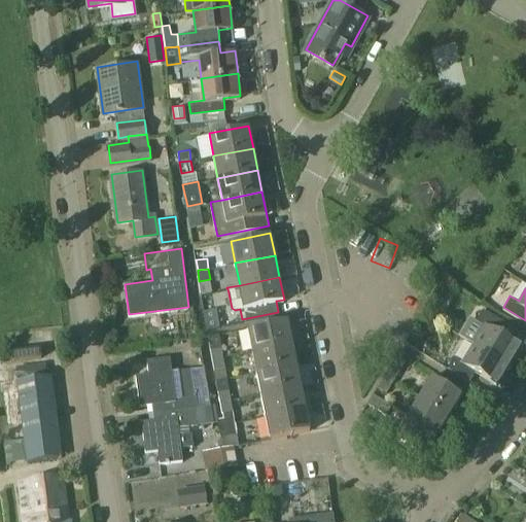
[(437,306),(431,314),(442,320),(447,311),(437,306)]
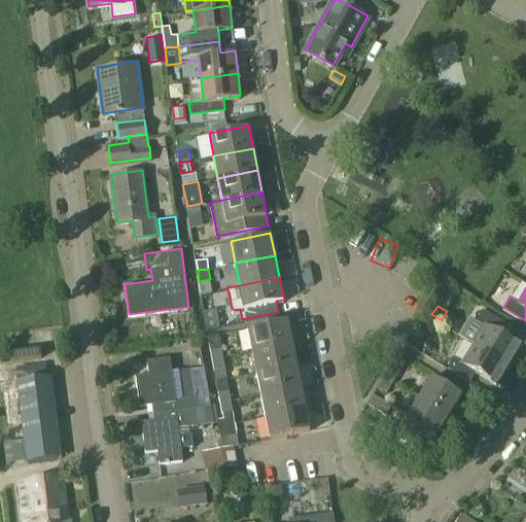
[(474,342),(509,362),(520,344),(499,331),(505,320),(483,307),(476,318),(485,323),(474,342)]
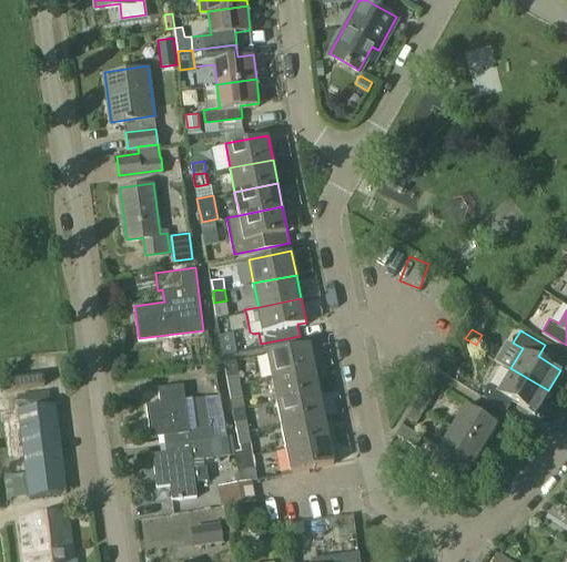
[(272,376),(315,367),(310,343),(267,351),(272,376)]
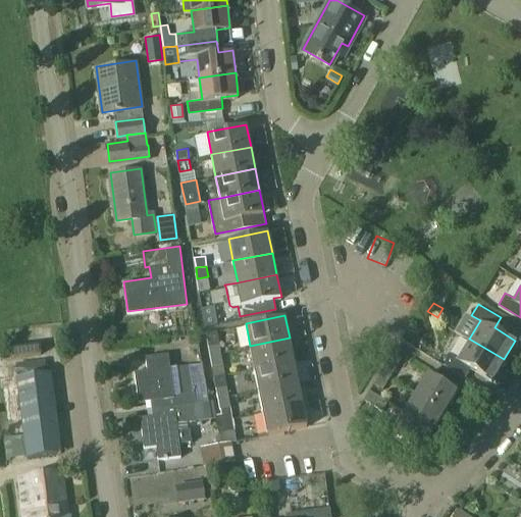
[(407,327),(401,338),(410,344),(416,333),(407,327)]
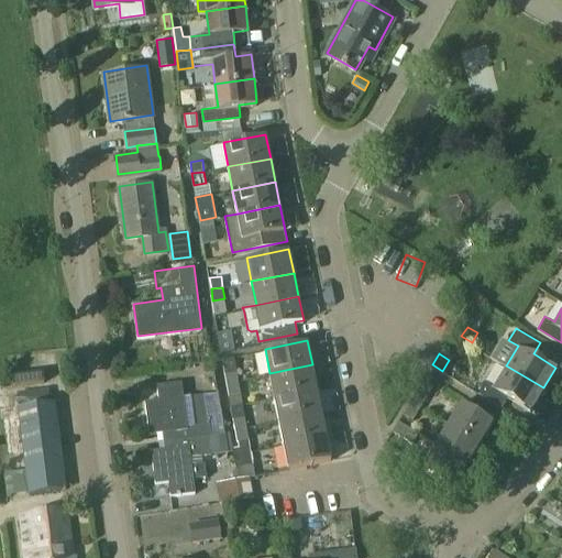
[(234,354),(222,357),(224,371),(227,382),(239,380),(237,369),(234,354)]
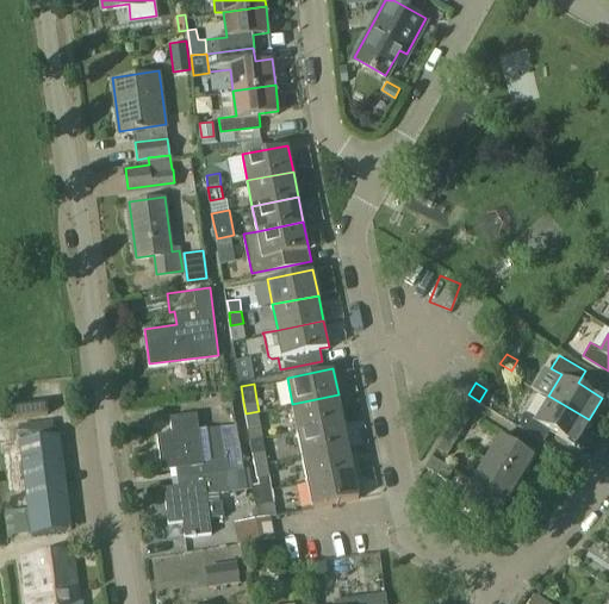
[(343,419),(339,394),(292,404),(297,429),(343,419)]
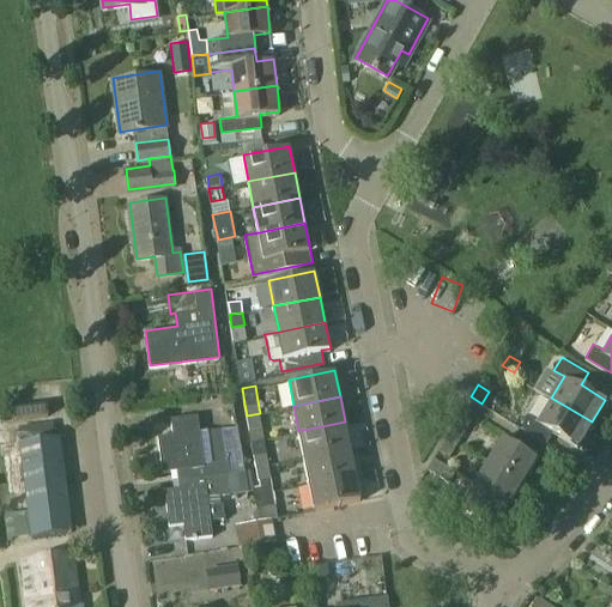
[(579,444),(592,422),(551,398),(538,419),(528,413),(520,426),(546,442),(553,430),(579,444)]
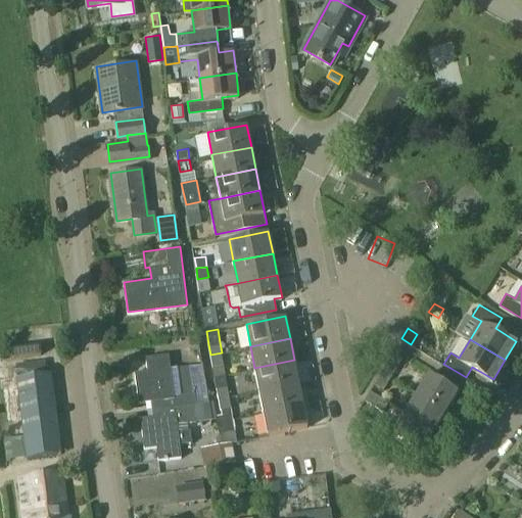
[(383,388),(407,351),(396,345),(374,382),(383,388)]
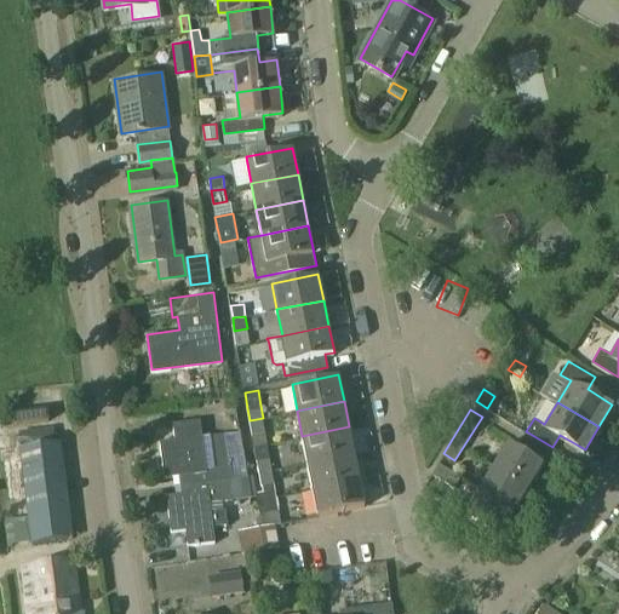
[(265,431),(263,418),(250,420),(252,432),(265,431)]
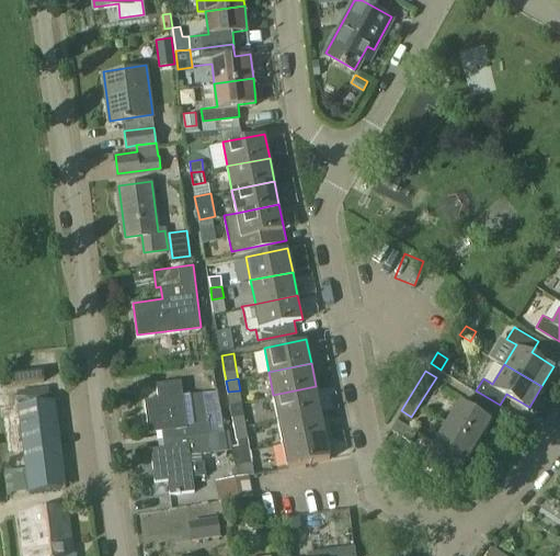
[(163,438),(210,431),(204,390),(189,393),(192,421),(185,422),(181,379),(157,382),(158,396),(145,398),(149,431),(162,429),(163,438)]
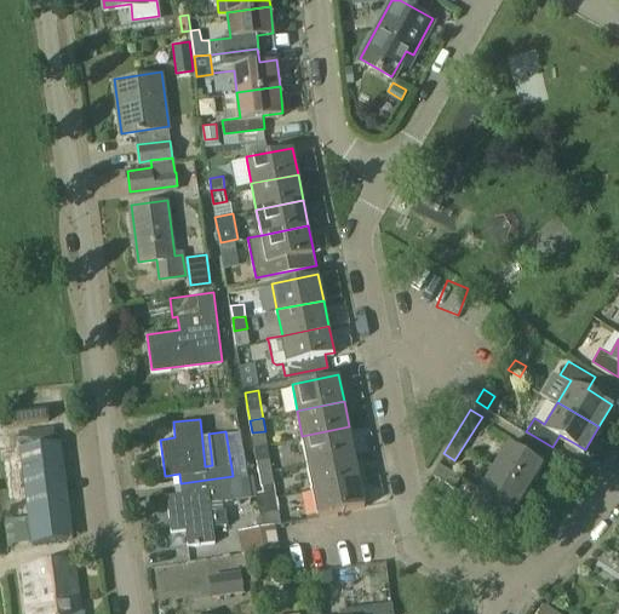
[(354,452),(349,426),(302,436),(308,462),(354,452)]
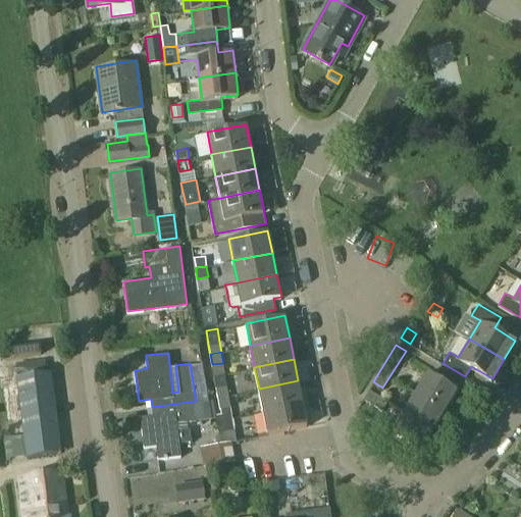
[(17,374),(1,376),(8,434),(8,435),(3,436),(6,458),(28,455),(28,456),(60,452),(50,370),(17,374)]
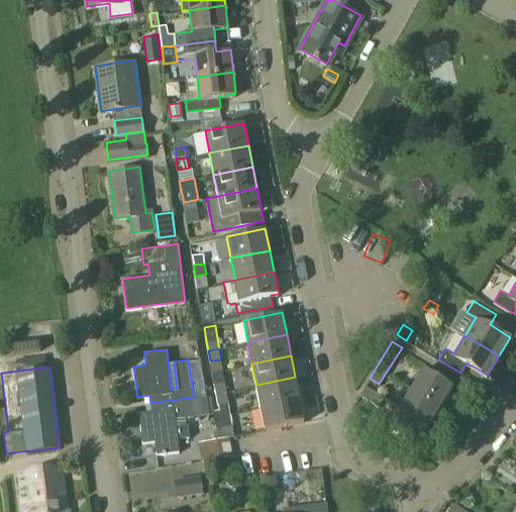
[(423,368),(412,387),(441,405),(452,386),(423,368)]
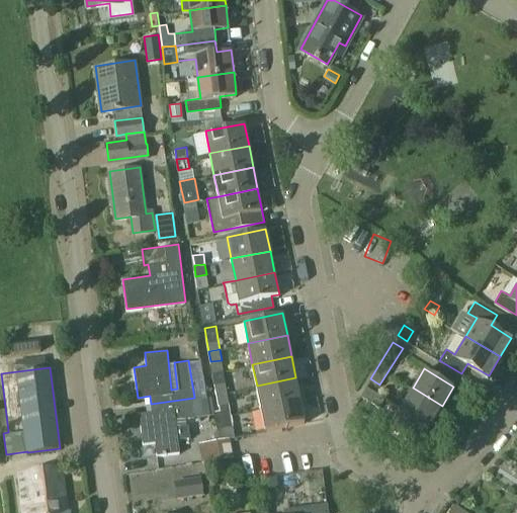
[(299,399),(295,377),(257,386),(261,407),(299,399)]
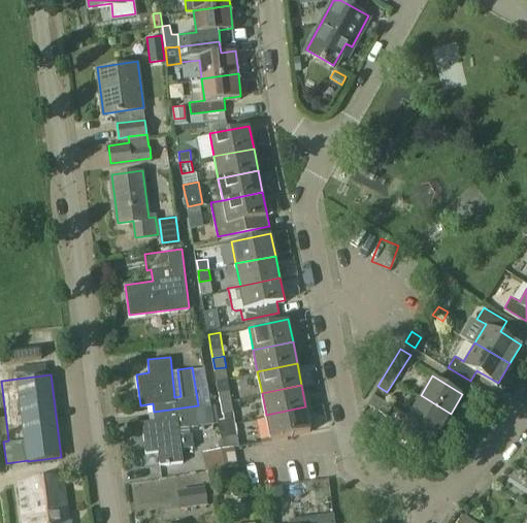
[(221,401),(231,399),(230,389),(219,390),(221,401)]
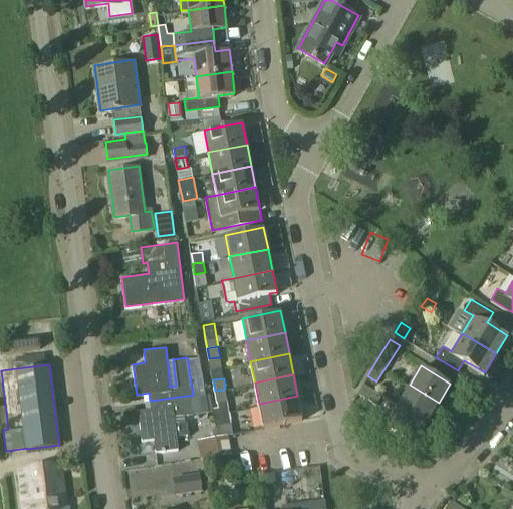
[(376,403),(381,394),(363,383),(358,392),(376,403)]
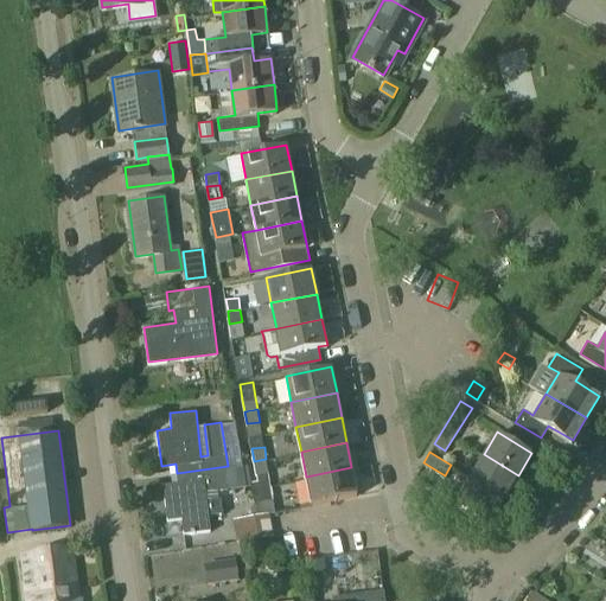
[(484,454),(471,477),(505,497),(518,475),(484,454)]
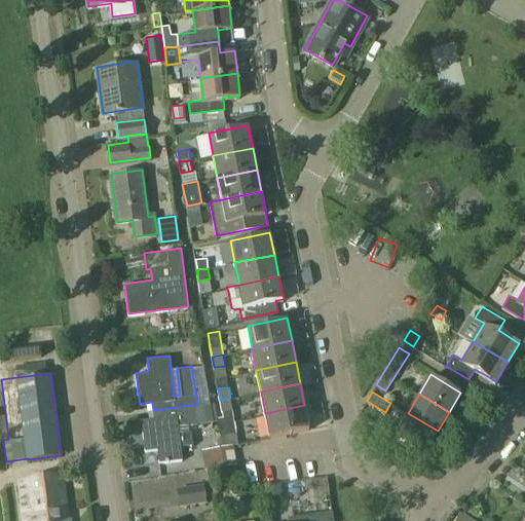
[(220,400),(222,410),(232,408),(230,398),(220,400)]
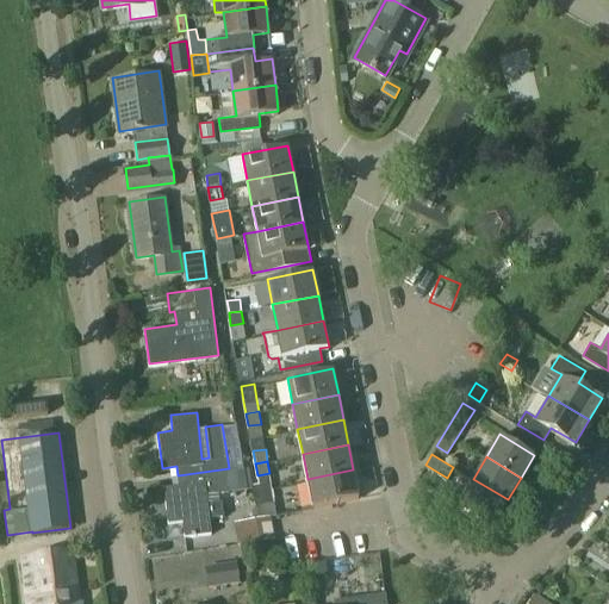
[(229,471),(229,468),(178,475),(179,484),(163,486),(168,521),(182,520),(185,535),(211,531),(210,516),(223,514),(222,500),(207,502),(206,492),(246,487),(243,468),(229,471)]
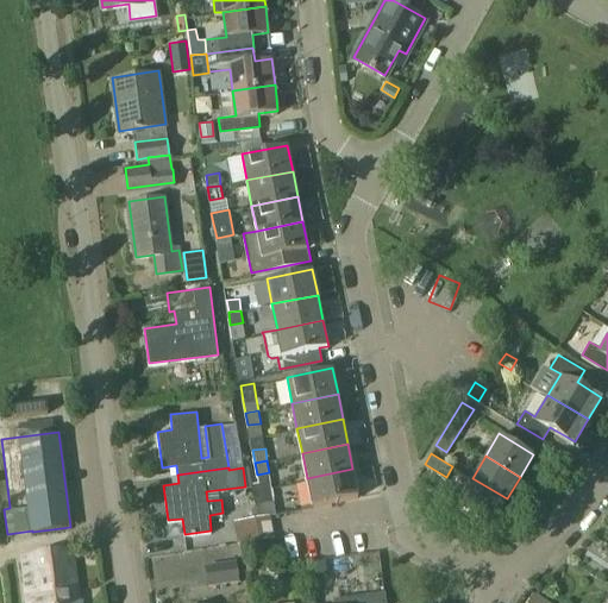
[(358,495),(352,469),(307,478),(312,504),(358,495)]
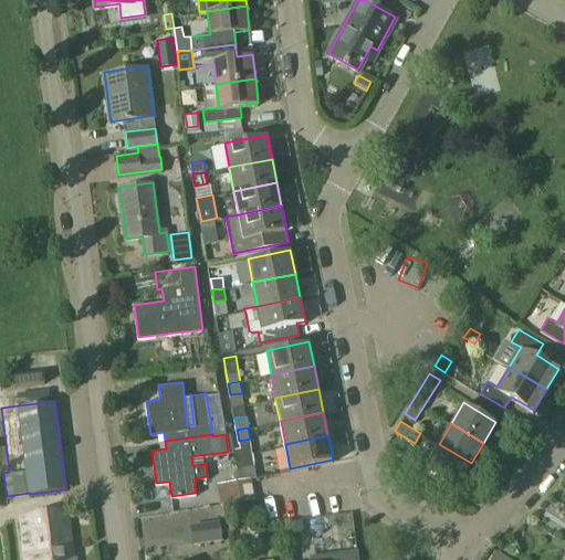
[(233,447),(234,454),(252,451),(250,439),(239,441),(239,446),(233,447)]
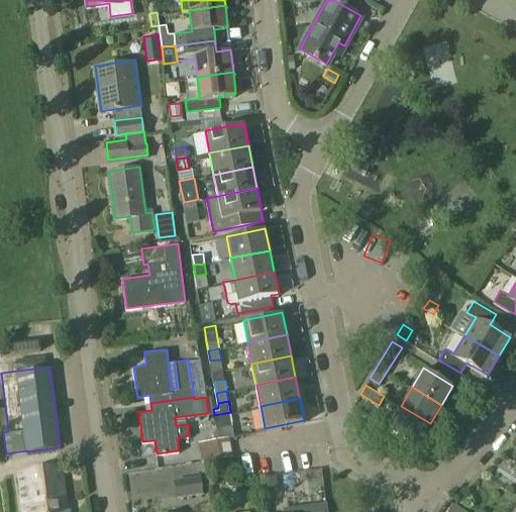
[(430,423),(401,406),(389,425),(418,442),(430,423)]
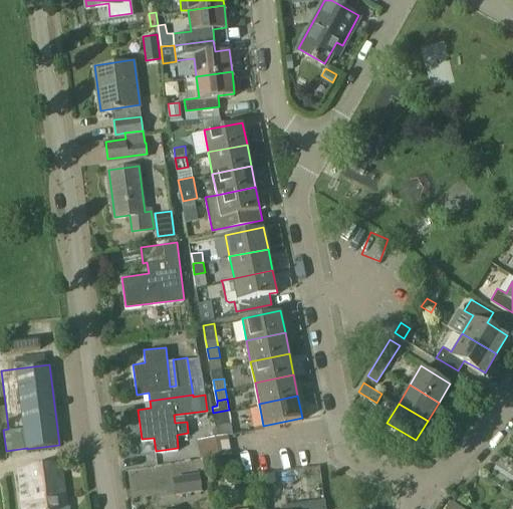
[(229,410),(213,413),(215,423),(231,420),(229,410)]
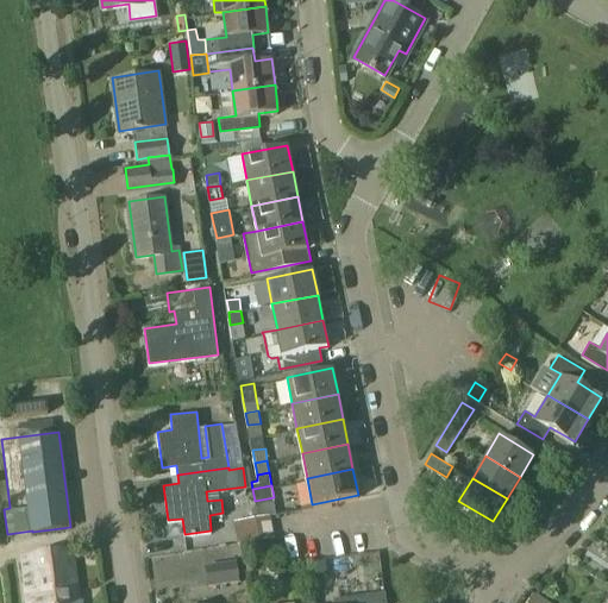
[(274,500),(262,502),(264,514),(269,514),(270,513),(276,512),(274,500)]
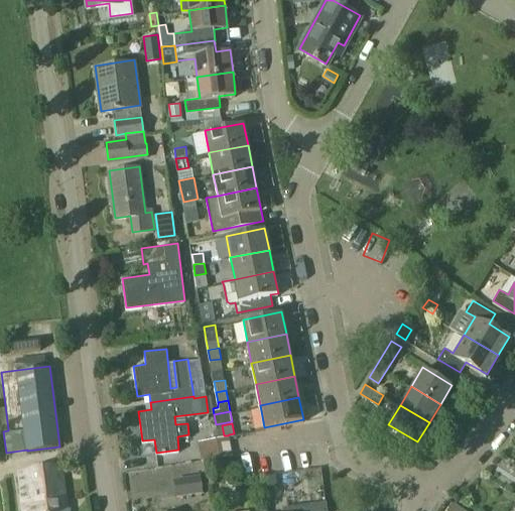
[(224,435),(199,440),(202,459),(218,456),(232,454),(233,454),(229,434),(228,435),(224,435)]
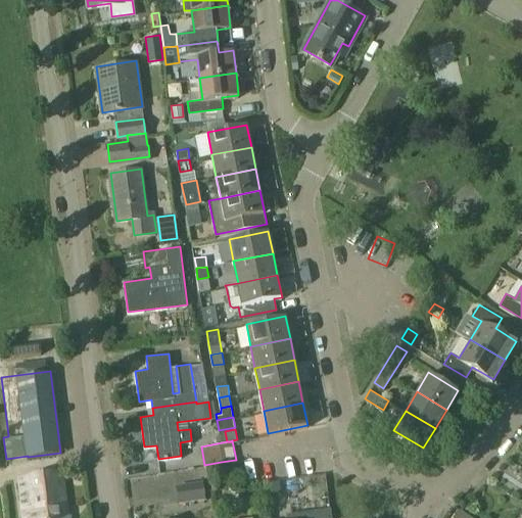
[(221,462),(222,472),(237,469),(235,460),(221,462)]
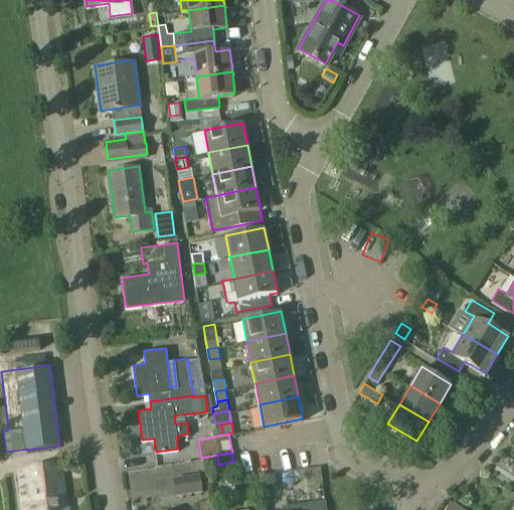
[(67,509),(61,461),(18,468),(23,509),(67,509)]
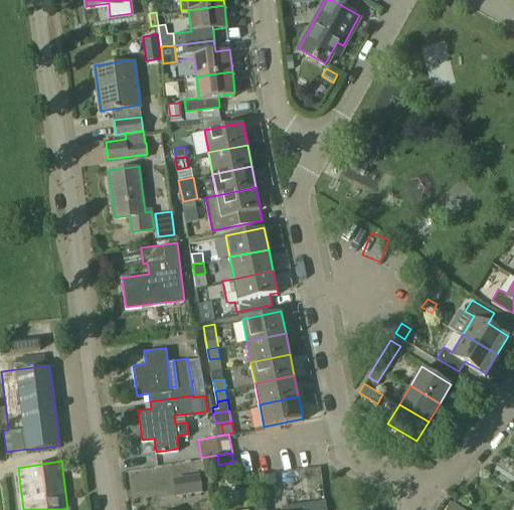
[(275,472),(263,474),(264,484),(277,482),(275,472)]
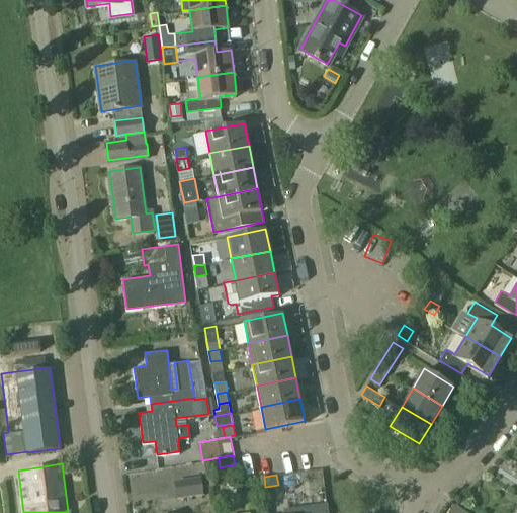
[(177,497),(201,494),(199,478),(174,480),(177,497)]
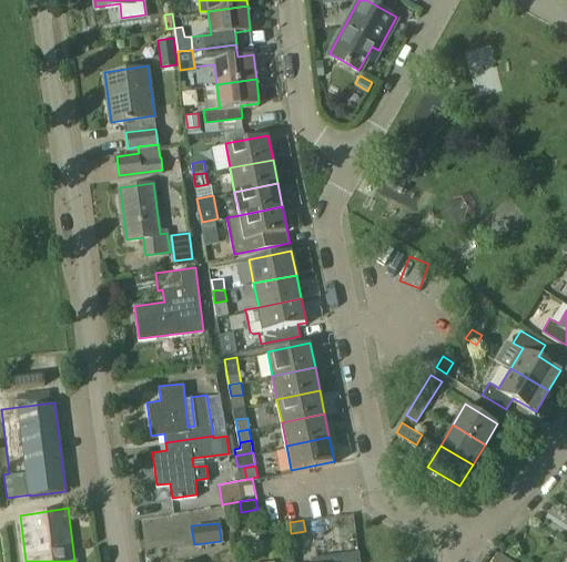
[(361,561),(360,550),(310,557),(310,561),(361,561)]
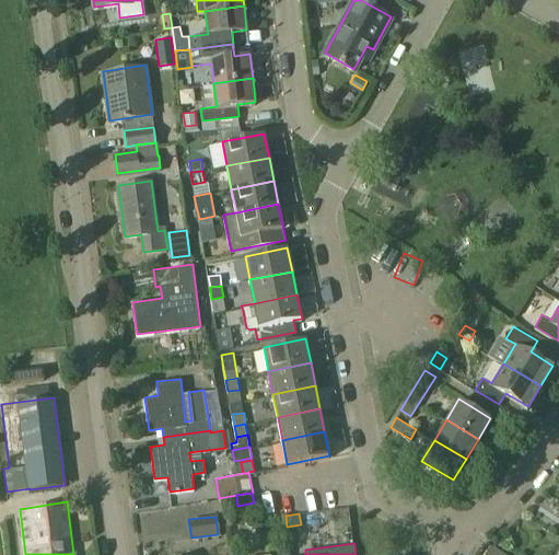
[(489,554),(508,554),(491,544),(486,553),(489,554)]
